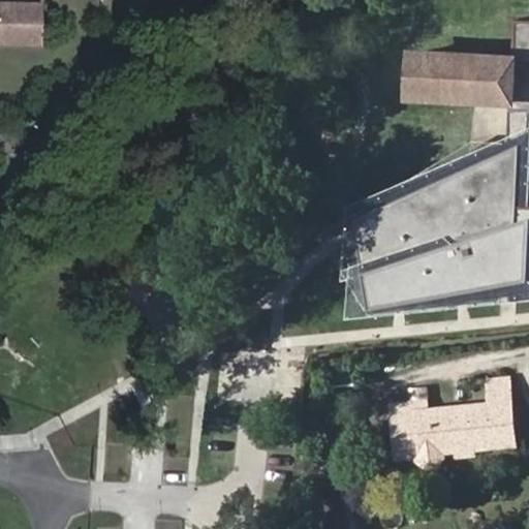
[(41,3),(0,2),(0,41),(40,42),(41,3)]
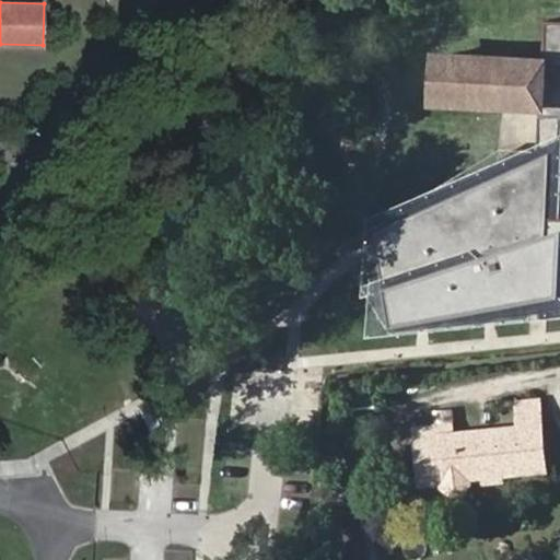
[(539,57),(431,51),(429,93),(537,100),(534,143),(522,143),(521,166),(533,167),(533,179),(523,179),(406,247),(446,311),(522,282),(518,259),(533,257),(540,312),(559,310),(559,14),(541,14),(539,57)]
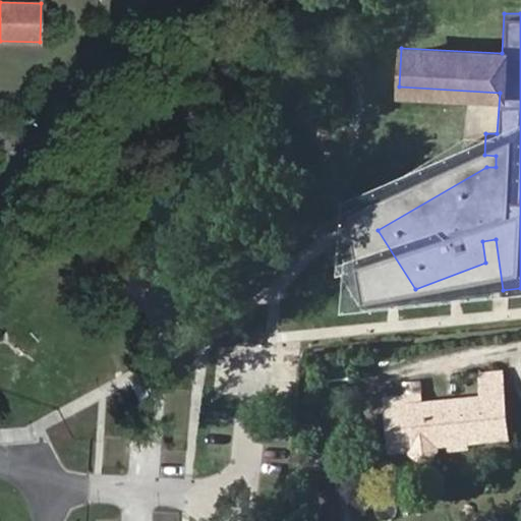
[(476,372),(479,398),(501,395),(498,370),(476,372)]
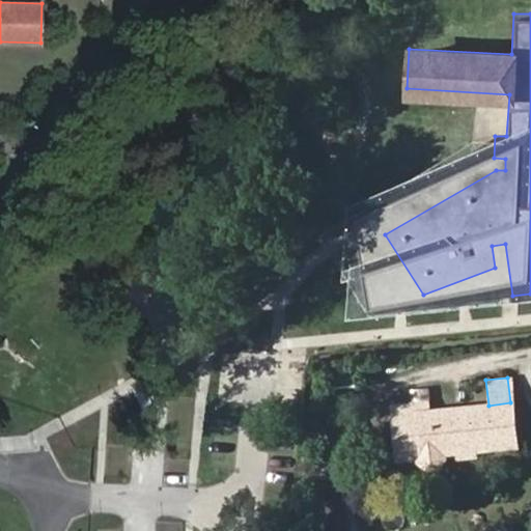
[(396,456),(422,453),(420,439),(437,437),(439,452),(515,444),(510,402),(488,406),(417,412),(416,401),(390,404),(396,456)]
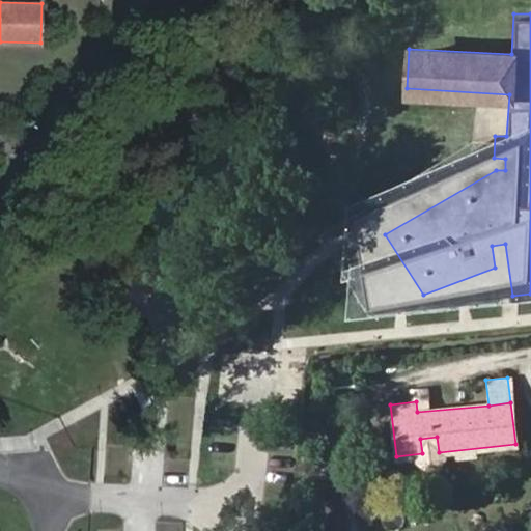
[(420,439),(422,453),(439,452),(437,437),(420,439)]
